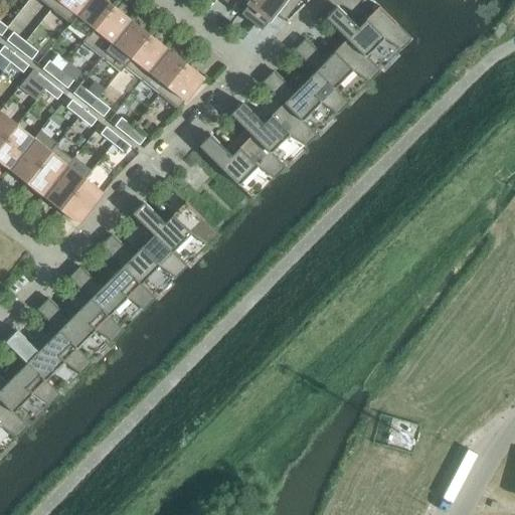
[(57,0),(40,0),(51,9),(57,0)]
